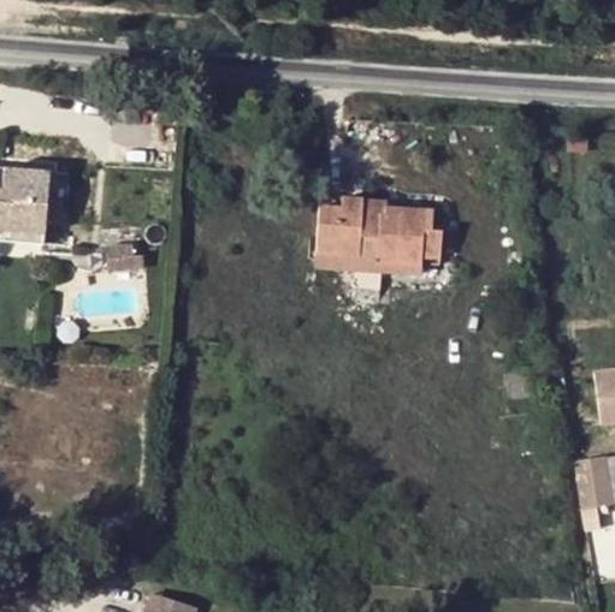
[(568,132),(568,147),(589,148),(589,134),(568,132)]
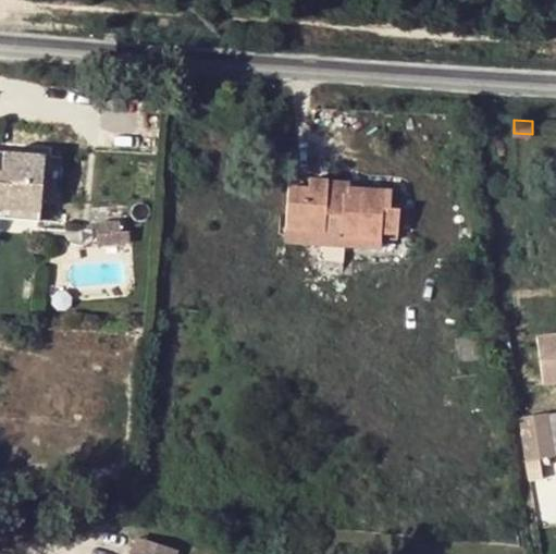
[(46,148),(44,174),(59,175),(61,149),(46,148)]
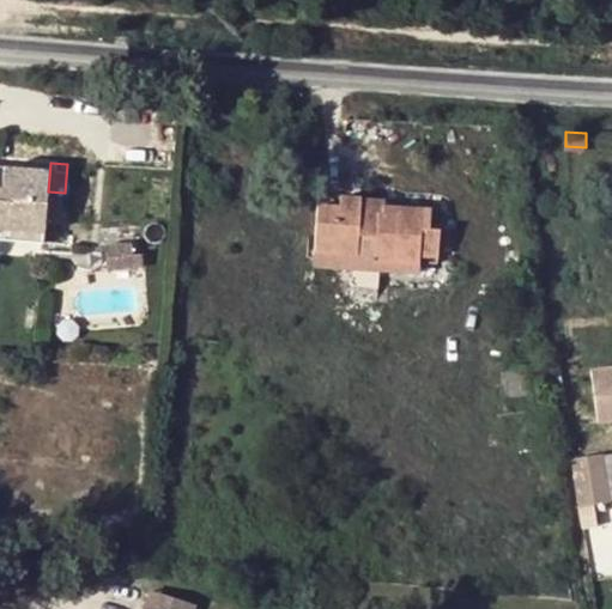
[(4,174),(0,172),(0,227),(43,231),(48,171),(4,166),(4,174)]
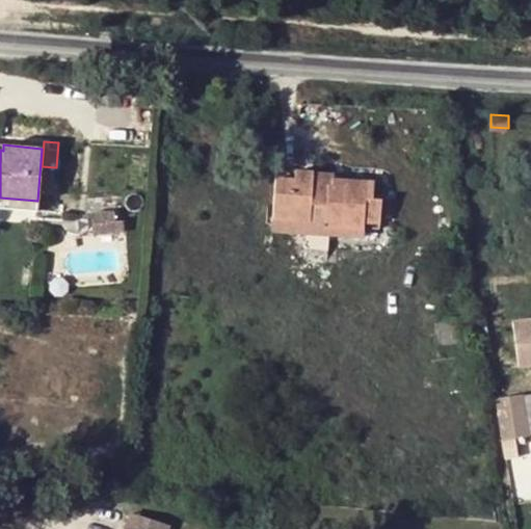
[(277,170),(273,220),(272,228),(364,235),(365,226),(379,227),(382,197),(374,196),(375,179),(335,178),(334,174),(277,170)]
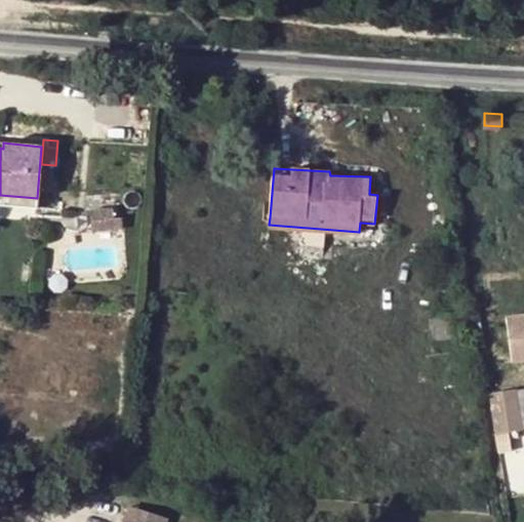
[(0,203),(36,207),(37,198),(0,195),(0,203)]
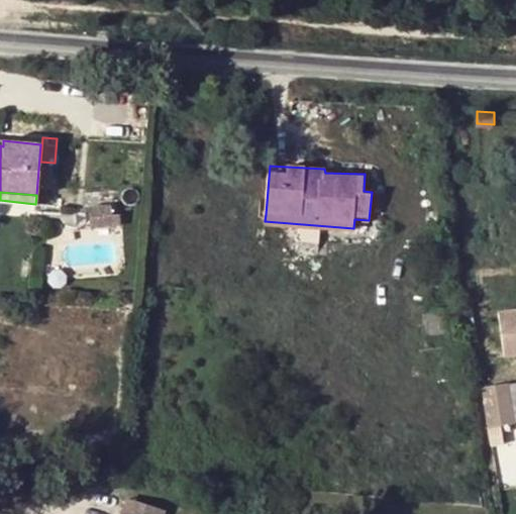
[(89,203),(91,226),(122,223),(121,211),(113,212),(111,201),(89,203)]
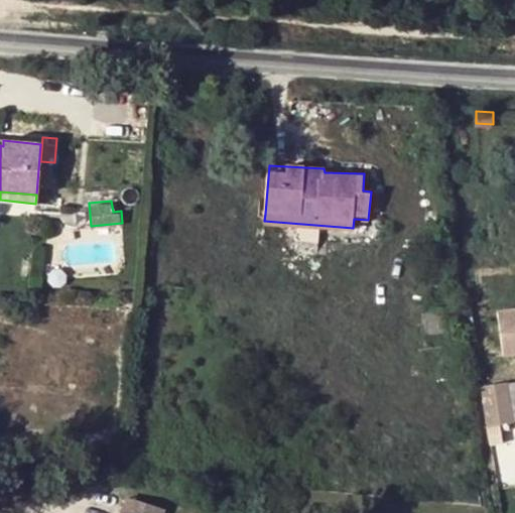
[(504,377),(481,381),(487,421),(510,418),(504,377)]
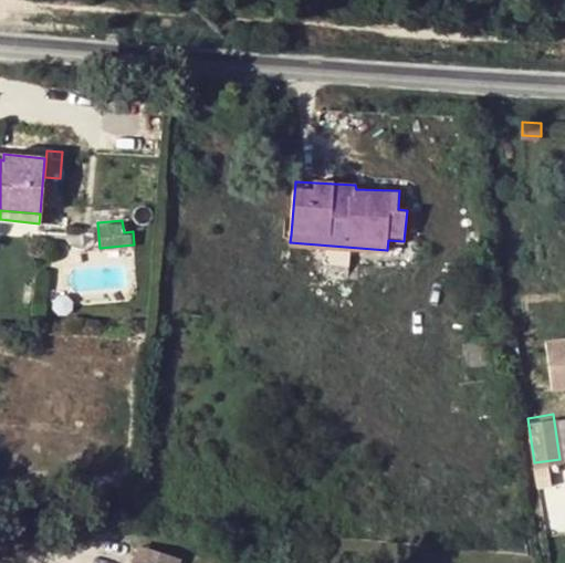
[(137,545),(132,562),(177,562),(179,559),(137,545)]
